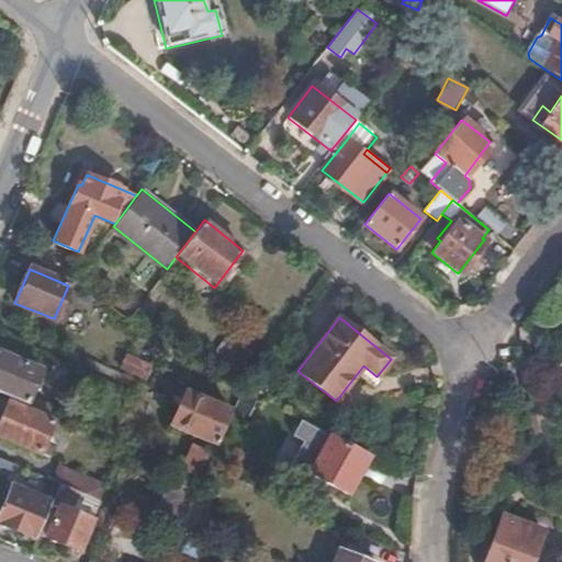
[(47,353),(3,334),(0,341),(0,393),(26,404),(47,353)]
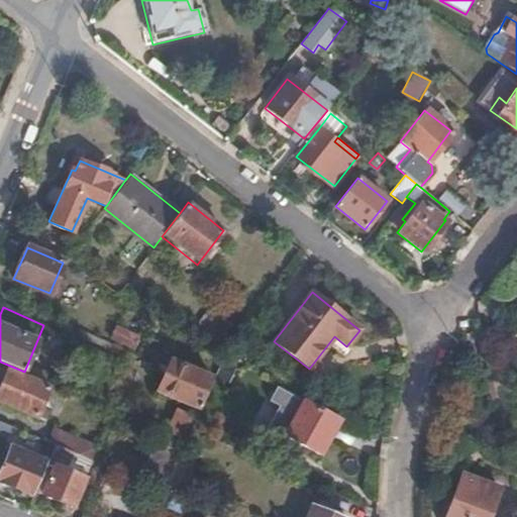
[(237,331),(219,317),(201,340),(219,353),(237,331)]
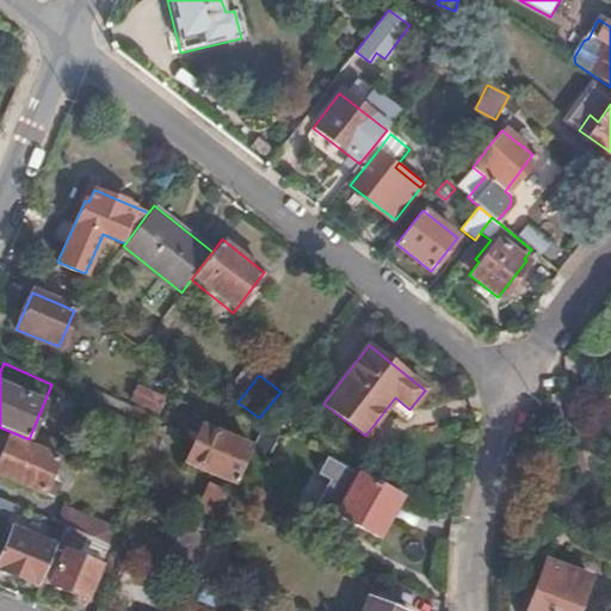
[(162,401),(136,388),(129,401),(155,413),(162,401)]
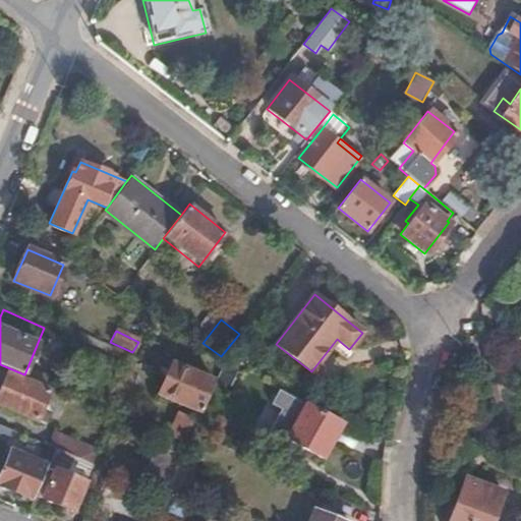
[(201,413),(214,382),(171,363),(159,395),(201,413)]
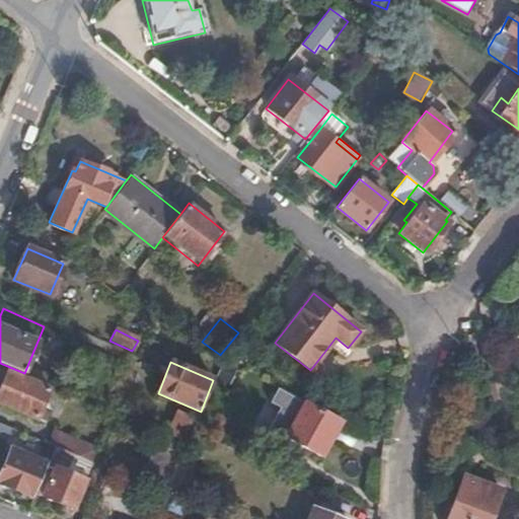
[(7,372),(0,387),(0,402),(34,418),(47,389),(7,372)]
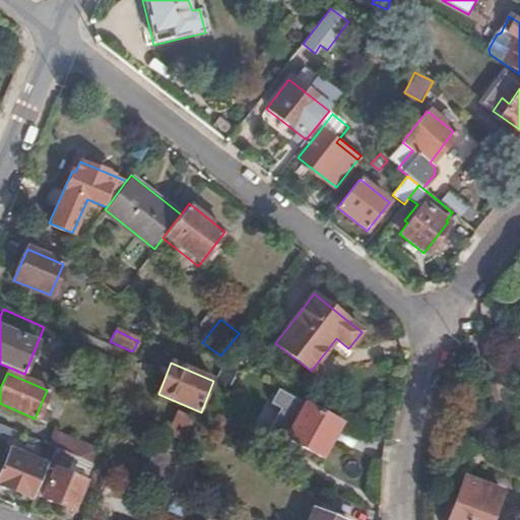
[(341,425),(310,407),(291,440),(323,457),(341,425)]
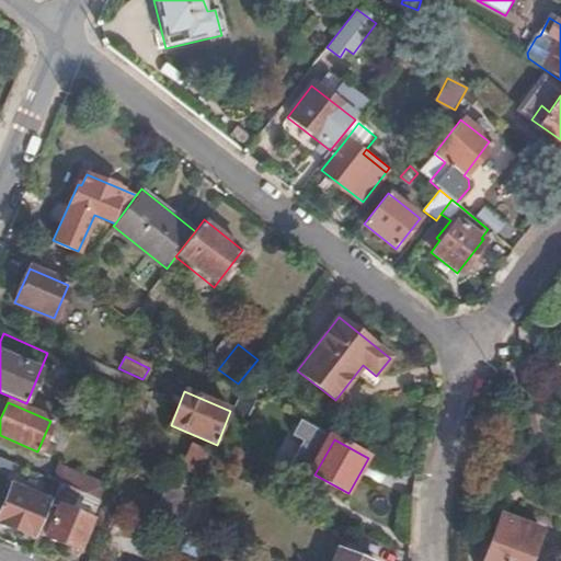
[(11,462),(0,458),(0,481),(2,482),(11,462)]
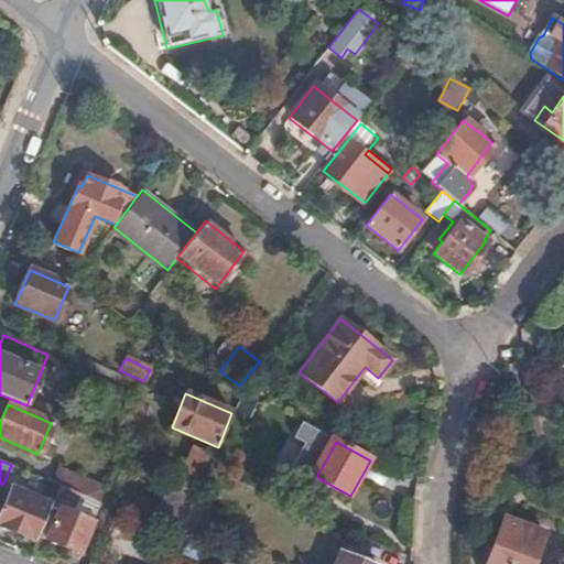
[(58,467),(51,483),(60,485),(74,491),(80,476),(58,467)]
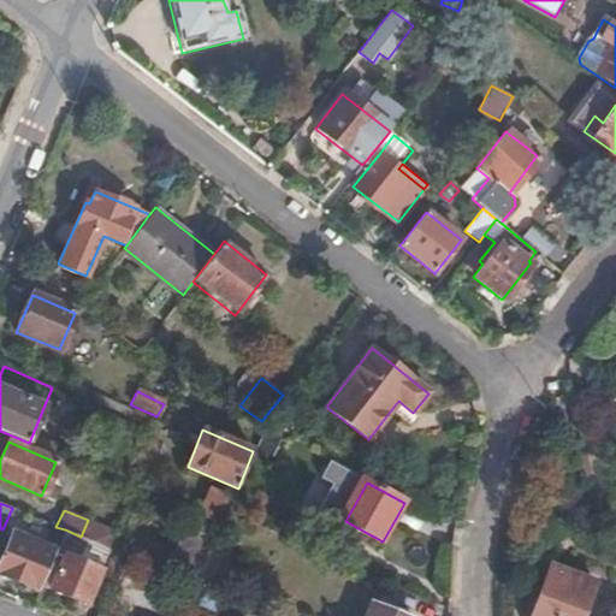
[(197,535),(214,543),(223,525),(206,517),(197,535)]
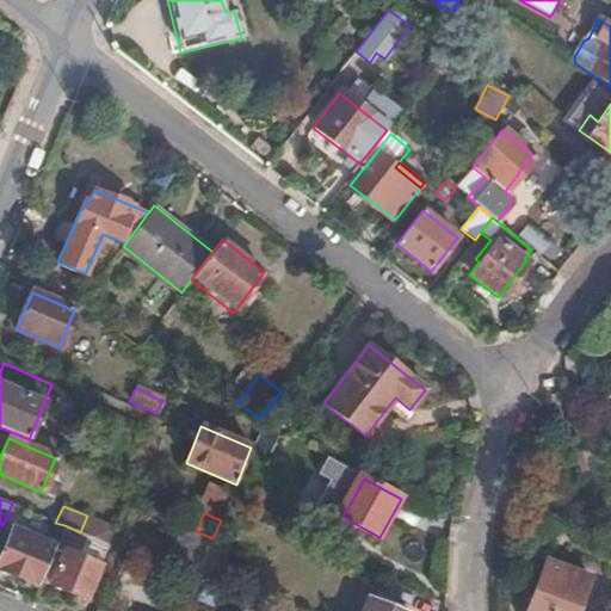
[(115,528),(87,516),(80,532),(107,544),(115,528)]
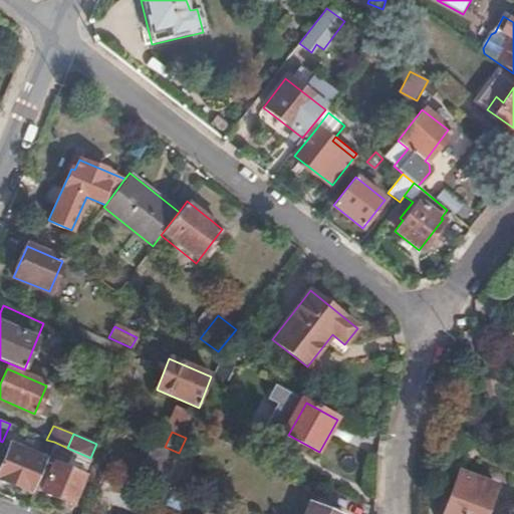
[(54,442),(46,440),(41,453),(11,440),(0,466),(0,480),(27,492),(41,459),(46,461),(54,442)]
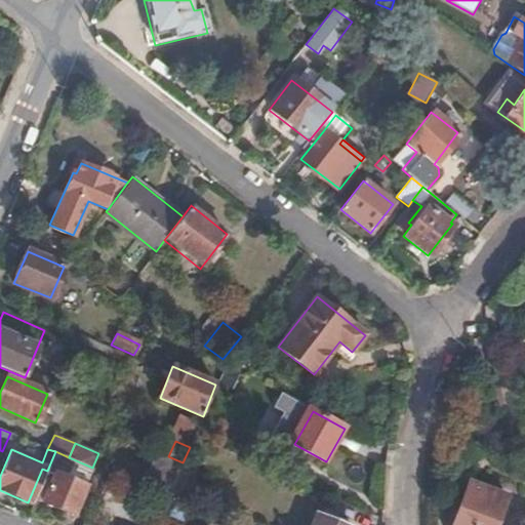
[(55,451),(47,471),(35,499),(73,515),(86,481),(82,479),(79,484),(61,477),(69,457),(55,451)]
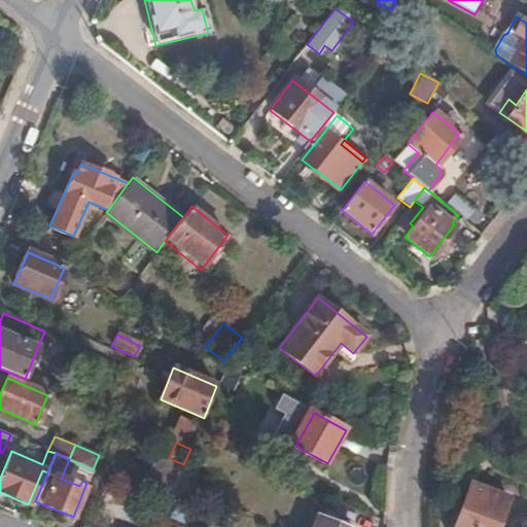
[(149,475),(160,479),(175,486),(183,464),(169,458),(159,453),(149,475)]
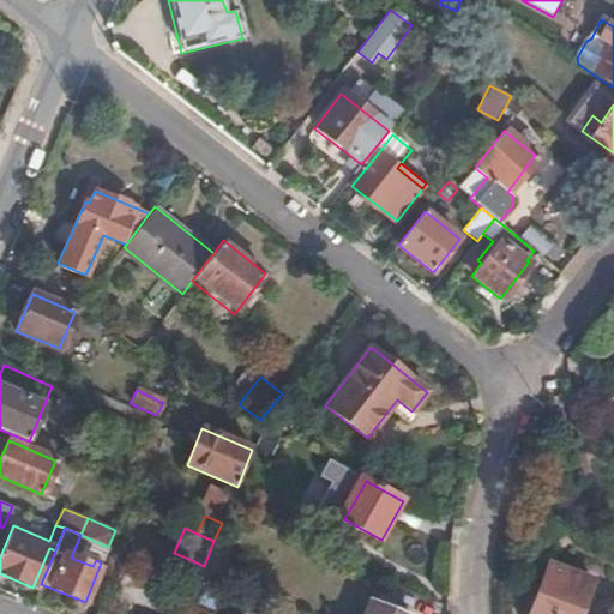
[(186,558),(179,577),(180,577),(196,584),(198,579),(204,566),(186,558)]
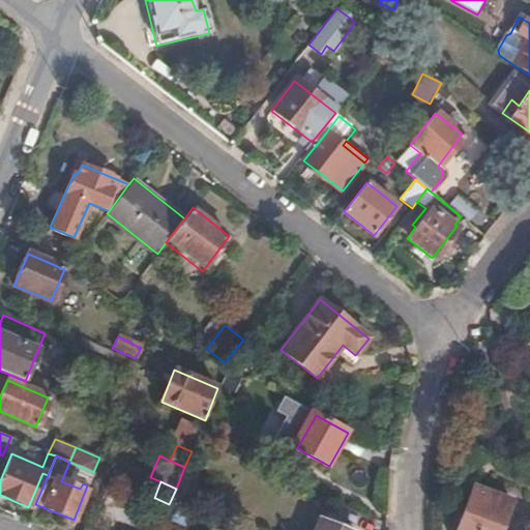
[(475,483),(466,507),(472,509),(469,519),(463,517),(458,529),(499,529),(509,503),(494,499),(496,492),(475,483)]
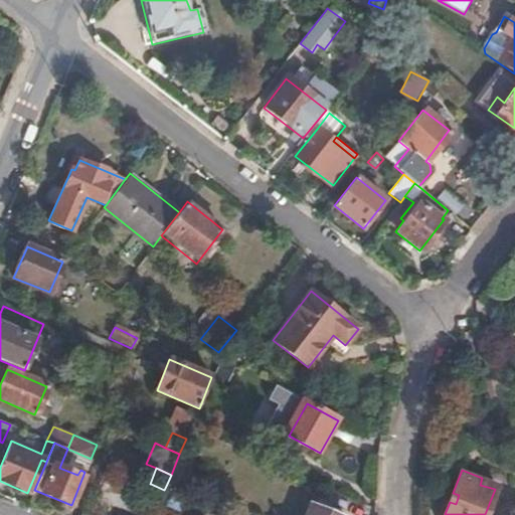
[(491,514),(503,486),(482,478),(480,485),(495,489),(485,514),(491,514)]
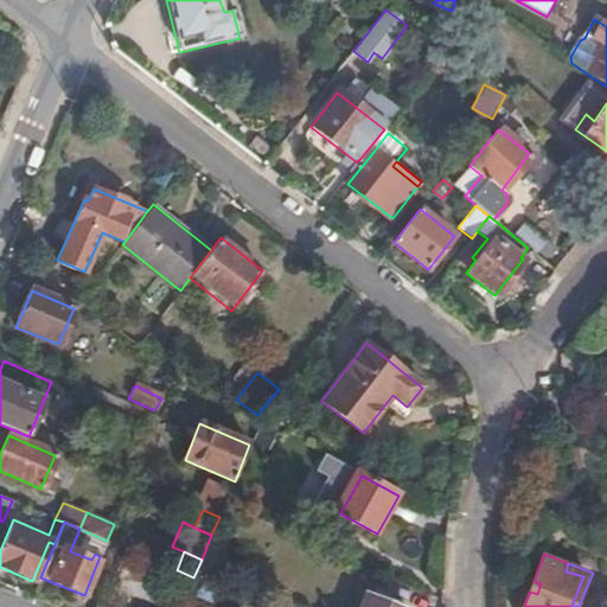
[(193,577),(178,570),(167,596),(183,604),(185,598),(193,577)]
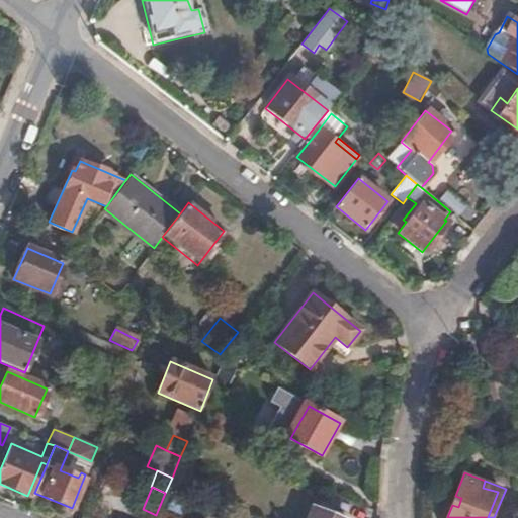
[(461,498),(455,496),(452,505),(458,507),(461,498)]
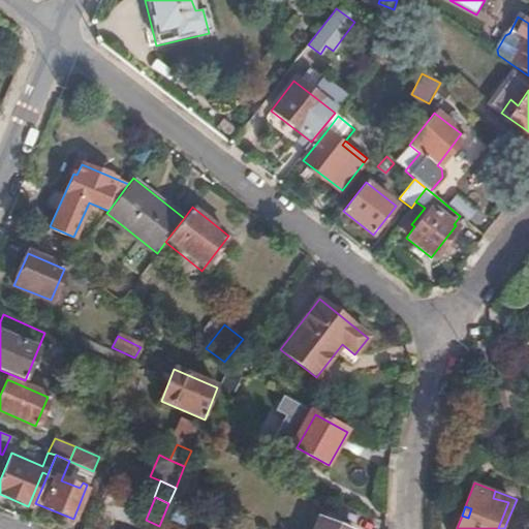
[(314,528),(343,528),(318,520),(314,528)]
